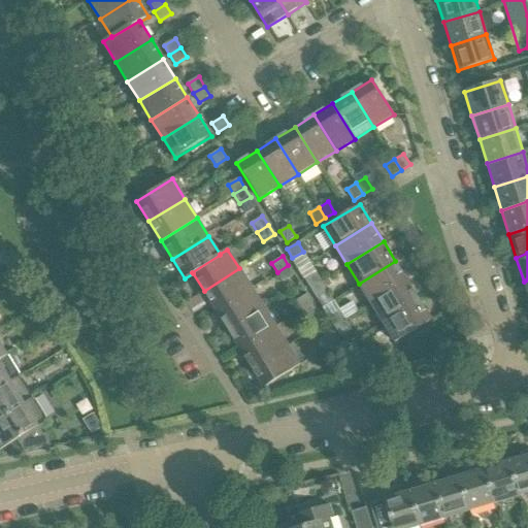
[(406,279),(395,261),(359,284),(370,302),(406,279)]
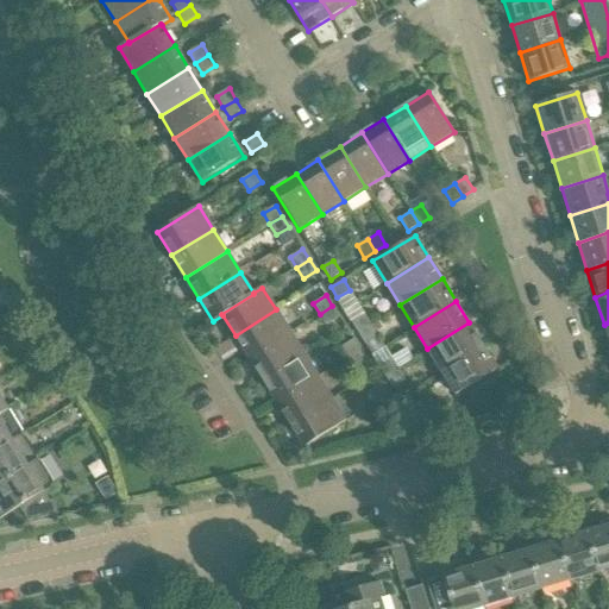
[(339,316),(332,306),(320,314),(326,325),(339,316)]
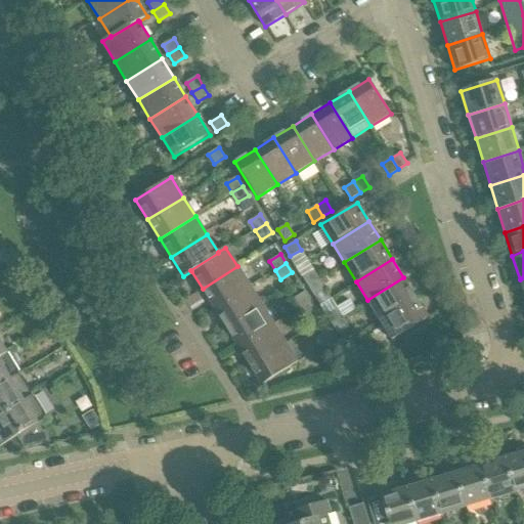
[(214,308),(249,287),(250,286),(237,266),(203,289),(214,308)]
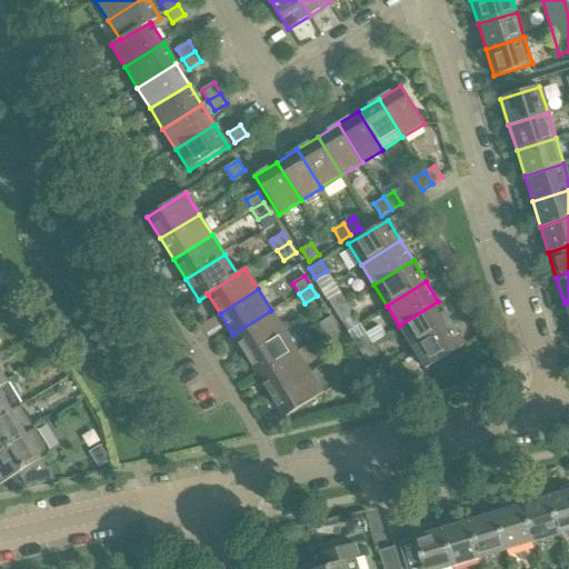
[(328,300),(333,310),(346,303),(340,293),(328,300)]
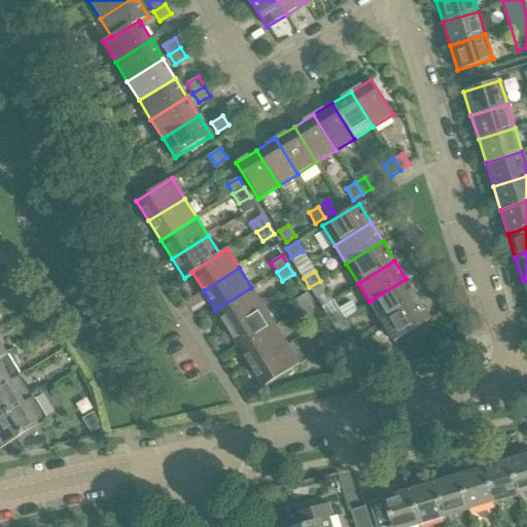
[(370,302),(382,320),(418,297),(406,279),(370,302)]
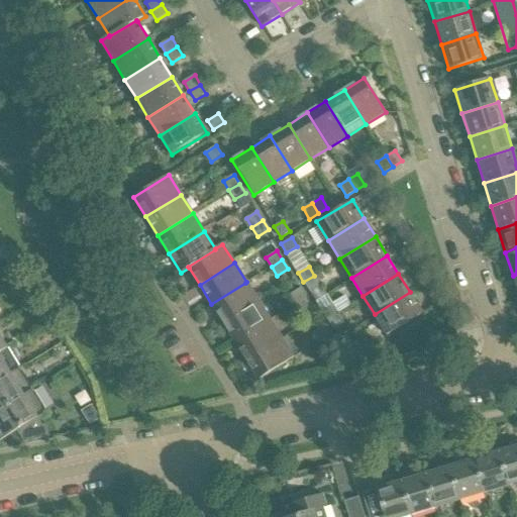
[(303,282),(309,291),(314,300),(325,294),(314,276),(303,282)]
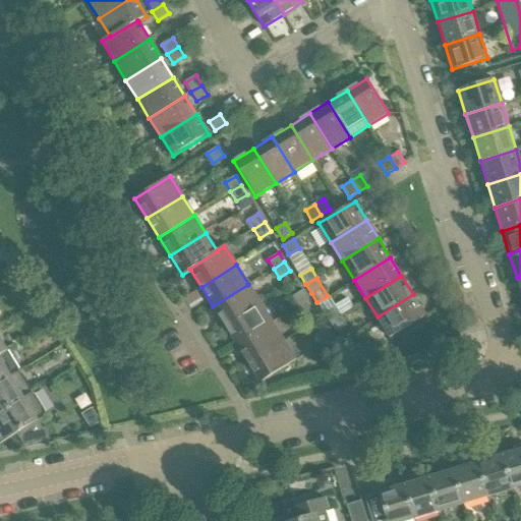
[(248,284),(247,285),(213,306),(225,326),(259,303),(248,284)]
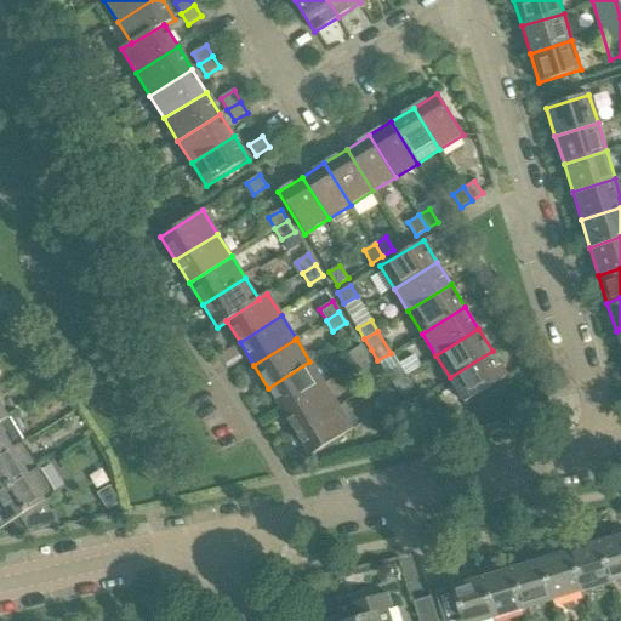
[(347,354),(353,365),(366,357),(360,346),(347,354)]
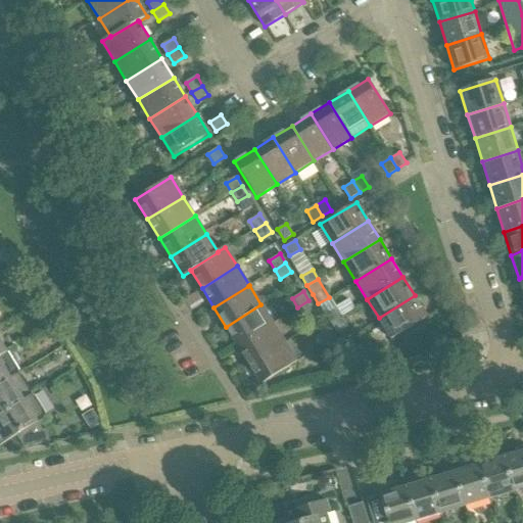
[(391,338),(427,316),(415,295),(379,318),(391,338)]
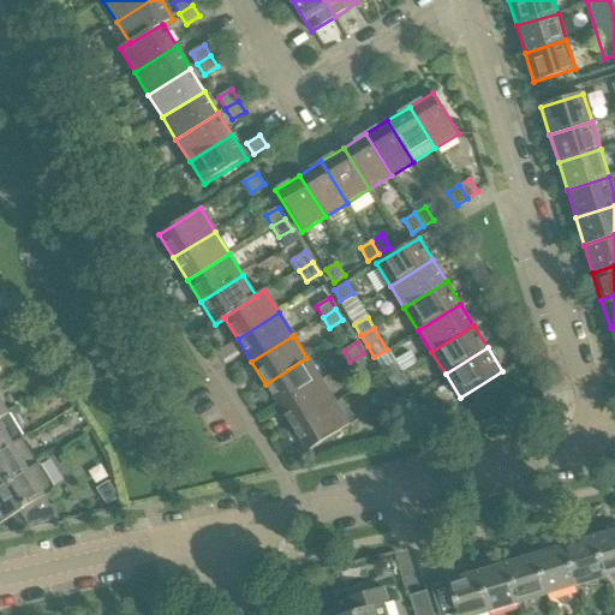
[(370,364),(363,353),(350,362),(357,372),(370,364)]
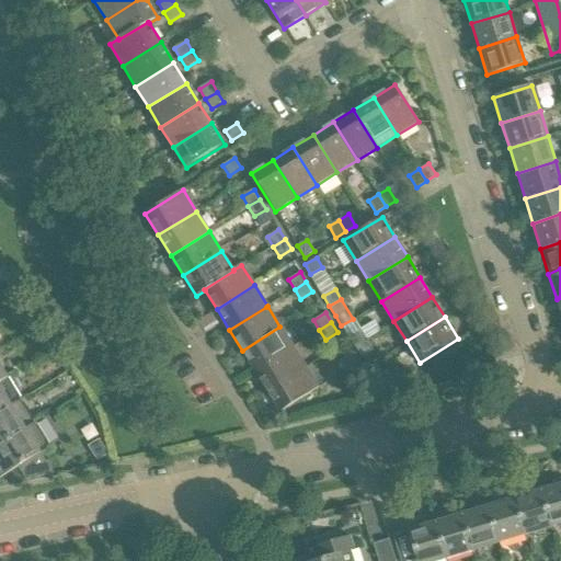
[(255,370),(292,347),(293,346),(279,327),(242,351),(255,370)]
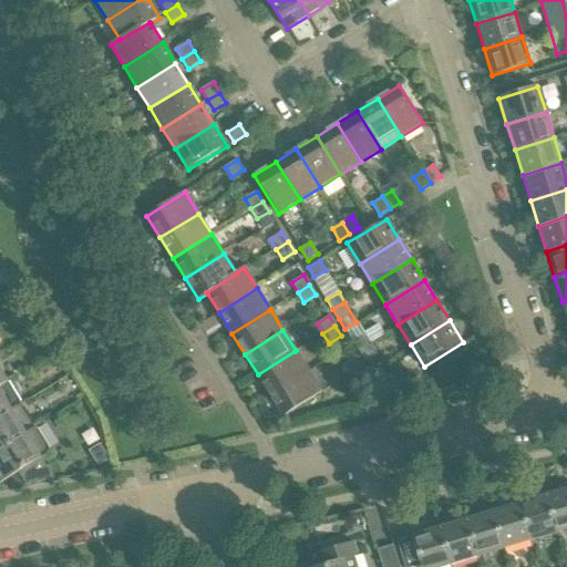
[(371,342),(364,332),(352,339),(359,349),(371,342)]
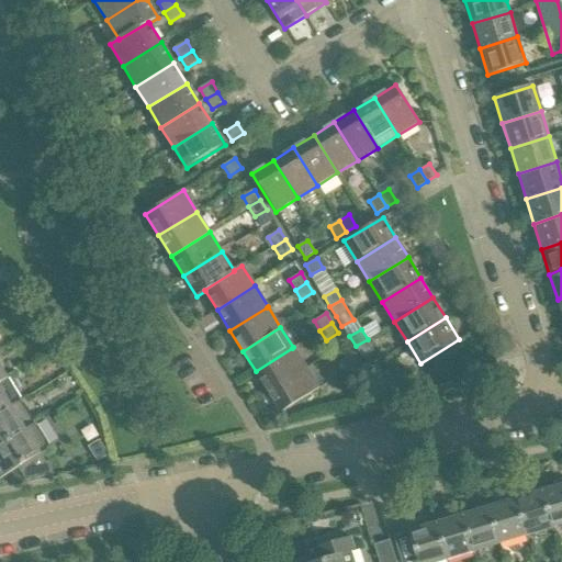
[(368,339),(356,346),(361,356),(373,349),(368,339)]
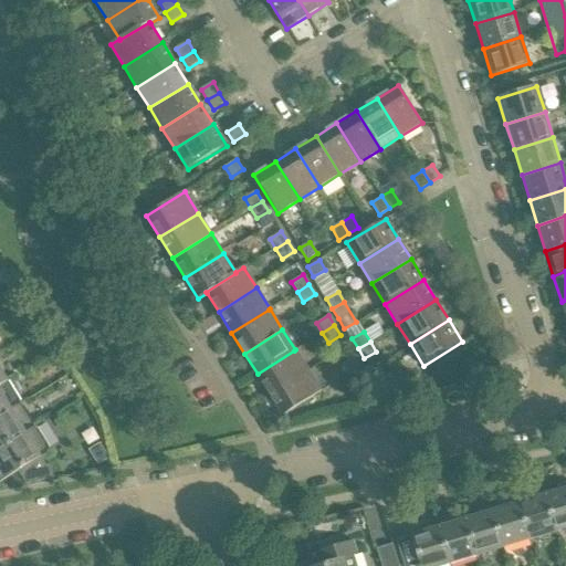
[(295,349),(294,350),(258,374),(270,394),(307,370),(295,349)]
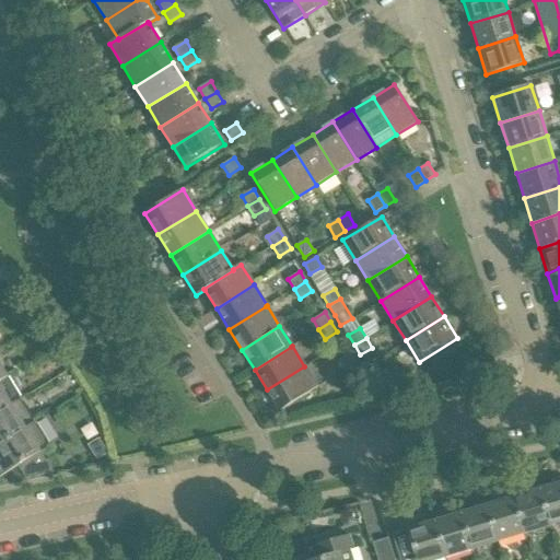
[(357,363),(350,353),(338,360),(345,371),(357,363)]
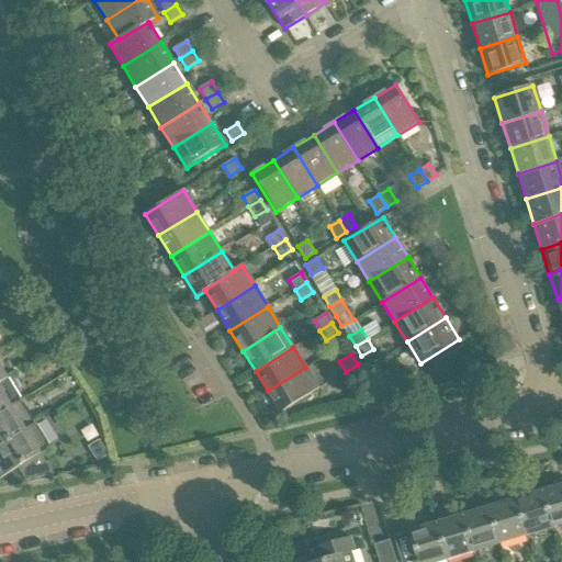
[(305,368),(268,391),(281,412),(318,389),(305,368)]
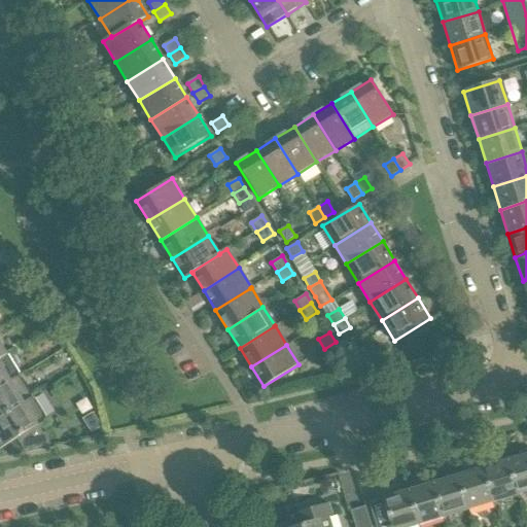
[(357,363),(369,356),(362,347),(351,354),(357,363)]
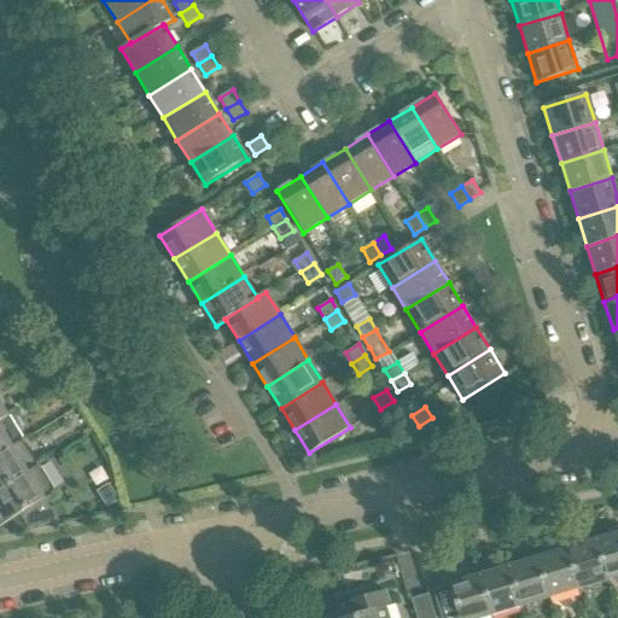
[(0,453),(24,438),(9,413),(0,418),(0,453)]
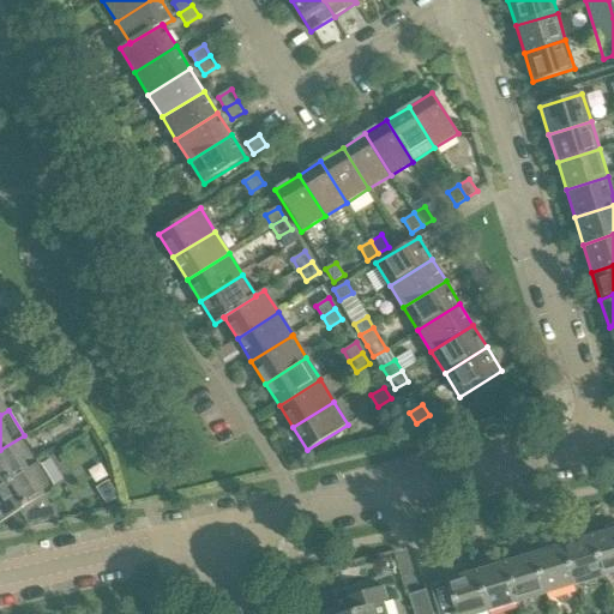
[(0,486),(40,462),(24,435),(0,450),(0,486)]
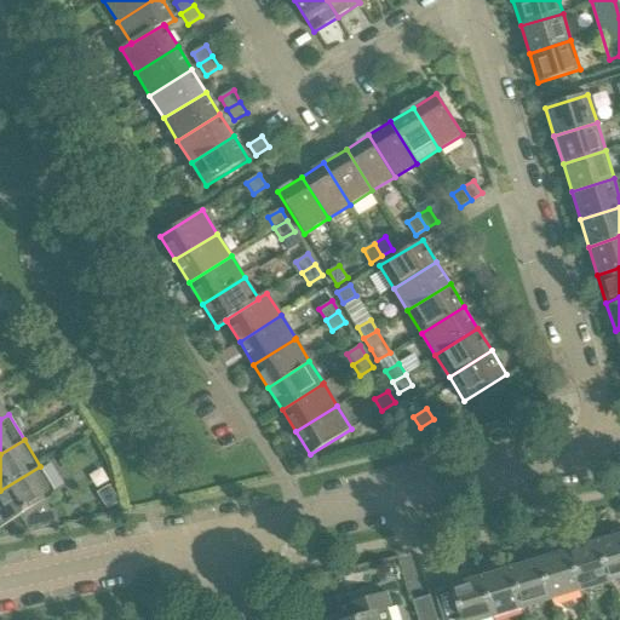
[(40,466),(0,491),(0,509),(0,510),(0,527),(21,515),(29,528),(61,521),(57,509),(52,509),(46,499),(57,492),(40,466)]
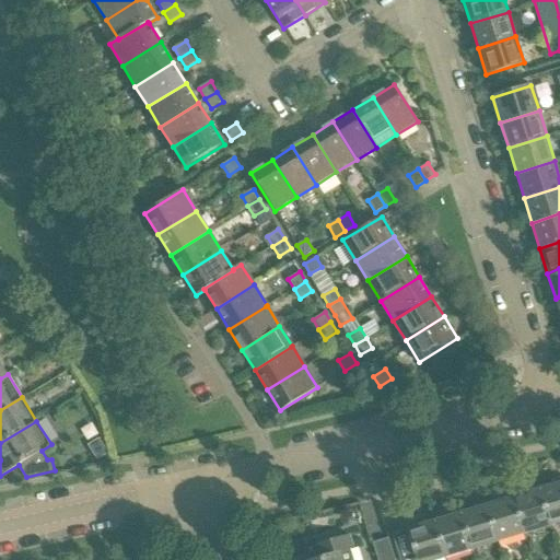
[(100,440),(89,447),(97,462),(108,455),(100,440)]
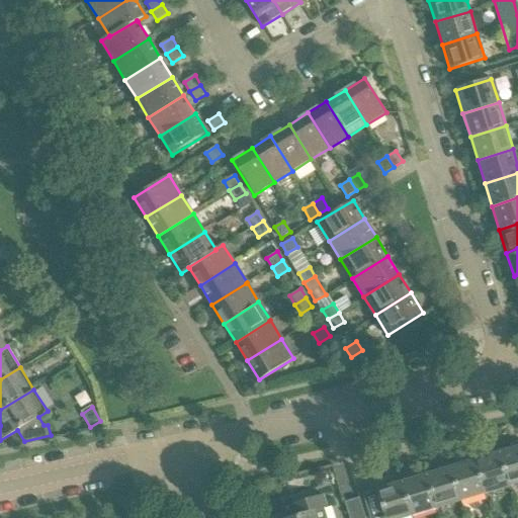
[(511,448),(499,452),(509,487),(517,483),(517,442),(510,445),(511,448)]
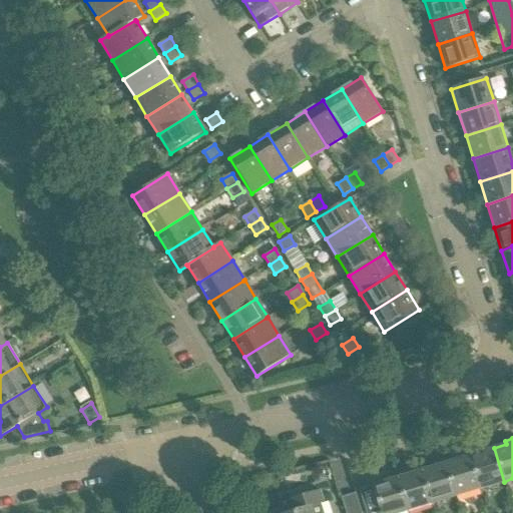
[(493,444),(481,448),(482,452),(470,455),(480,489),(504,482),(494,448),(493,444)]
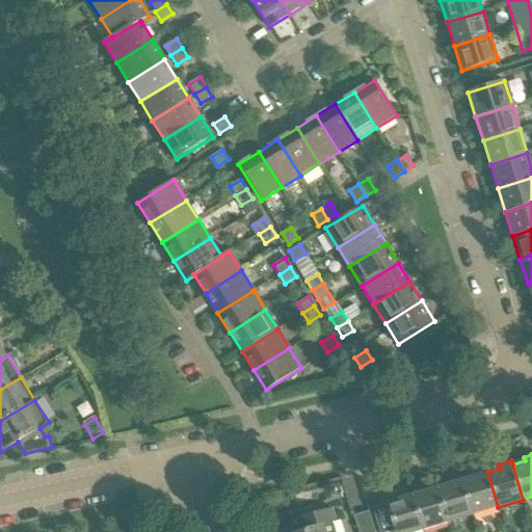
[(472,514),(498,507),(487,472),(486,469),(474,473),(475,477),(462,480),(472,514)]
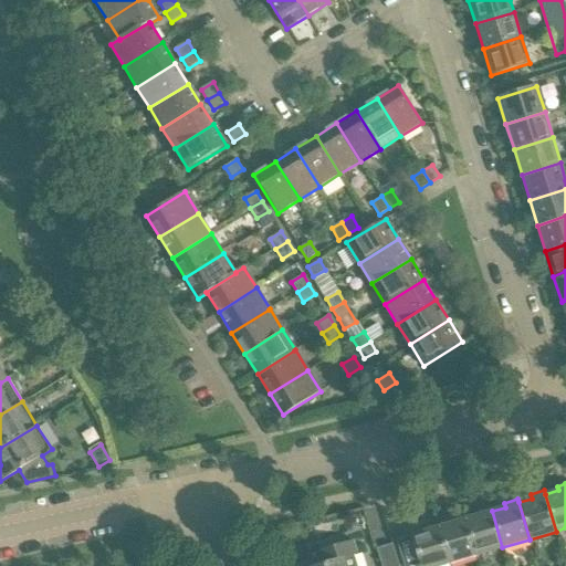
[(478,515),(465,520),(475,556),(502,547),(492,511),(490,506),(477,511),(478,515)]
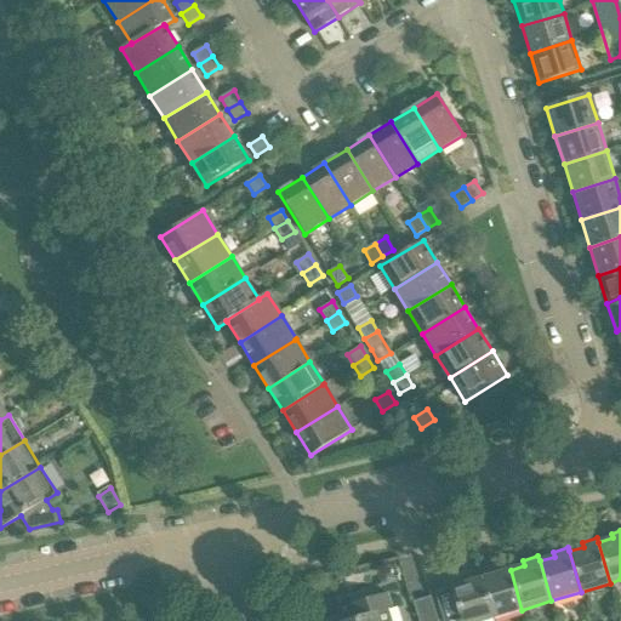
[(493,619),(522,610),(511,570),(508,564),(495,569),(496,574),(480,579),(493,619)]
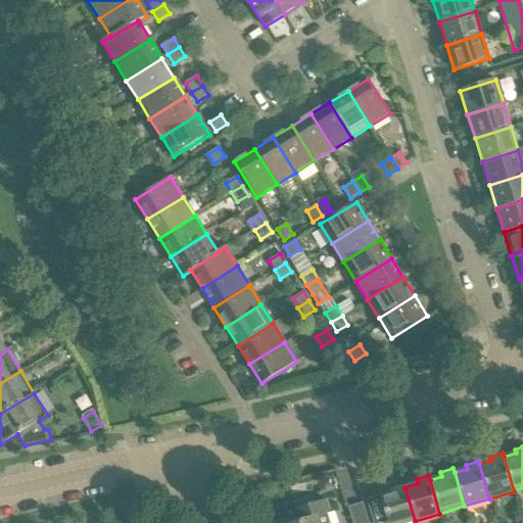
[(393,490),(380,494),(367,500),(374,522),(382,522),(388,521),(388,522),(407,522),(415,521),(405,487),(403,483),(392,486),(393,490)]
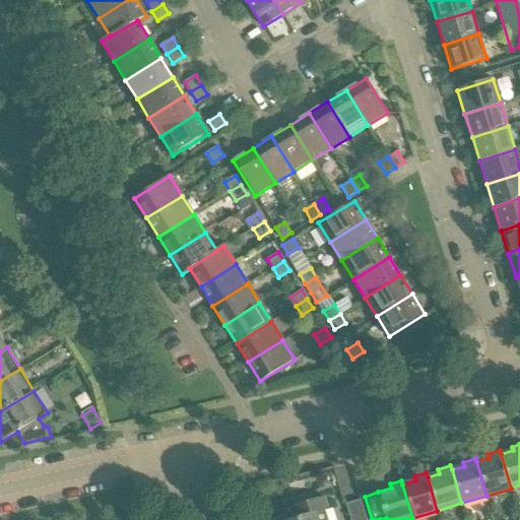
[(328,519),(325,509),(327,508),(324,497),(289,507),(294,519),(288,519),(328,519)]
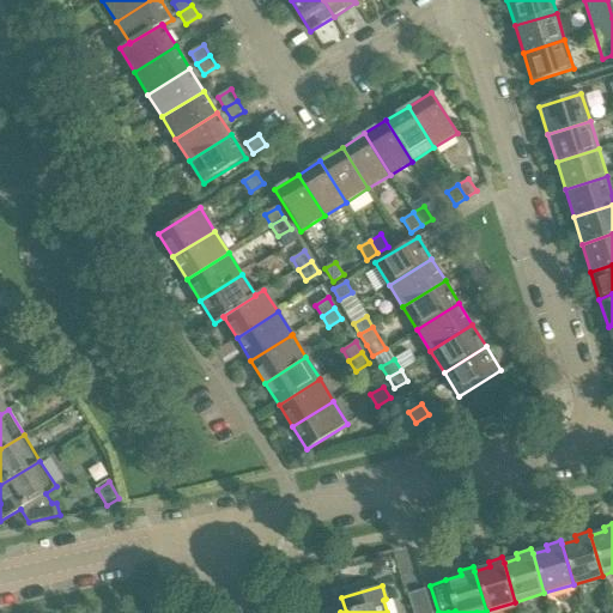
[(432,612),(425,589),(410,594),(414,612),(432,612)]
